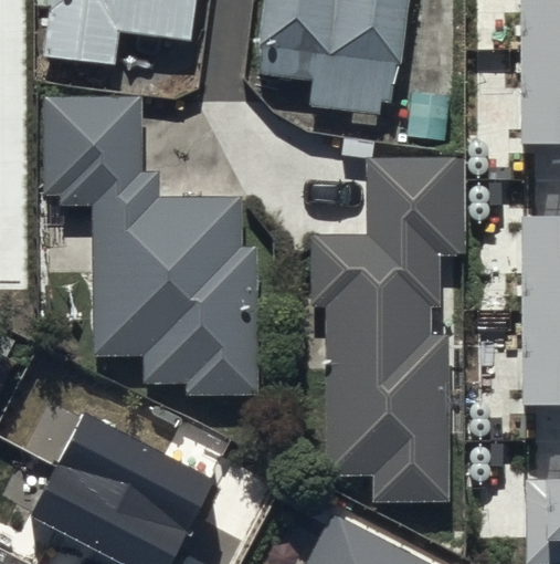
[(197,0),(50,0),(43,45),(117,56),(123,23),(192,33),(197,0)]
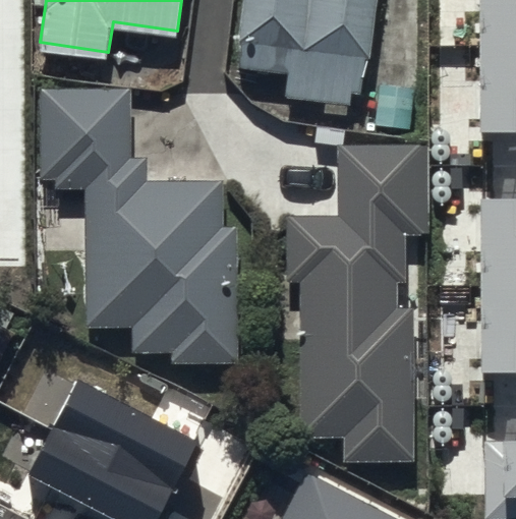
[(377,0),(245,0),(236,61),(365,79),(377,0)]
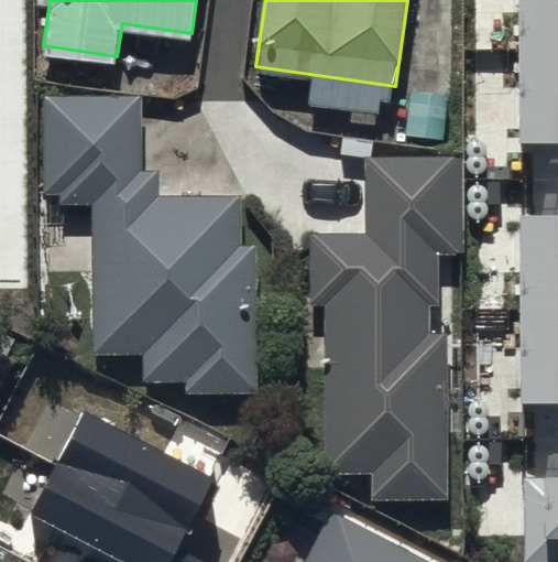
[(557,0),(526,0),(527,143),(557,142),(557,0)]
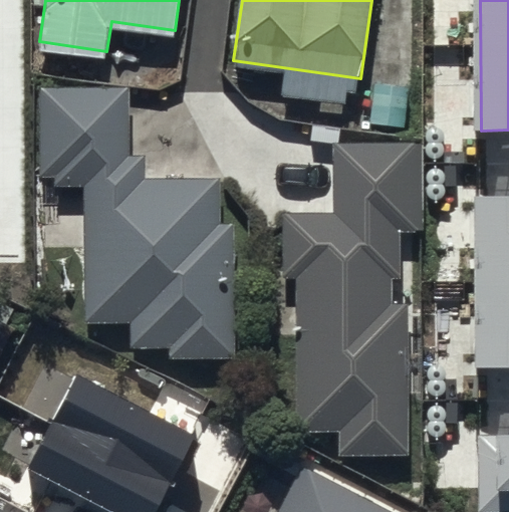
[(215,179),(145,180),(145,152),(131,152),(130,87),(47,88),(48,186),(88,186),(89,319),(138,319),(138,342),(174,342),(174,356),(236,356),(235,305),(233,305),(232,222),(215,222),(215,179)]
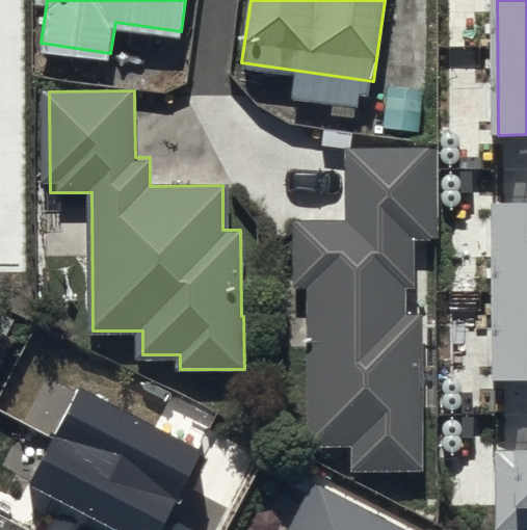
[(349,216),(293,217),(294,284),(306,284),(308,447),(350,447),(350,473),(419,472),(418,317),(401,317),(400,283),(410,283),(409,240),(433,239),(432,149),(348,149),(349,216)]
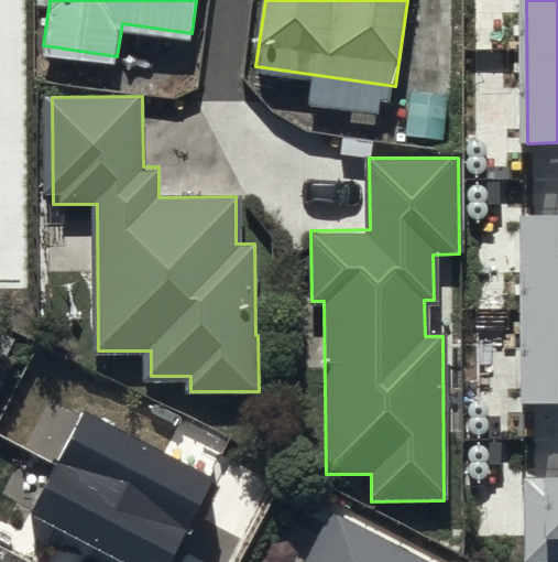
[(557,216),(528,217),(531,404),(557,403),(557,216)]
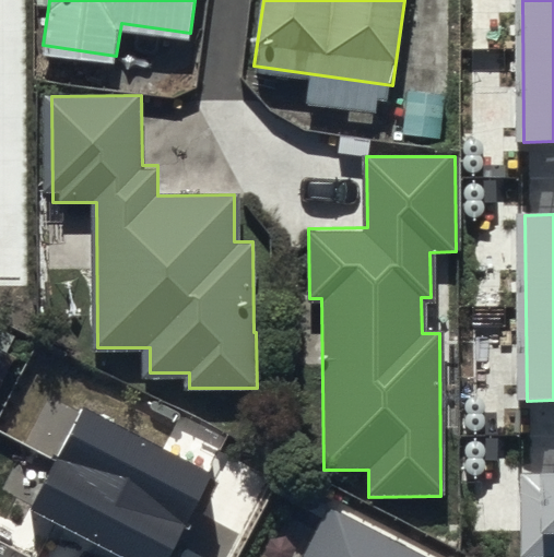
[(0,393),(16,360),(0,352),(0,393)]
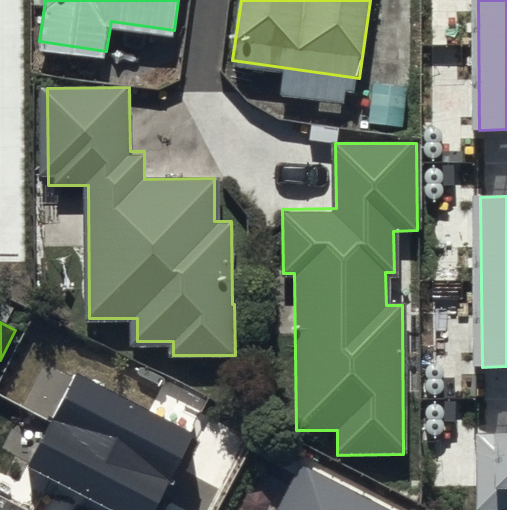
[(82,376),(36,467),(120,509),(163,509),(201,437),(82,376)]
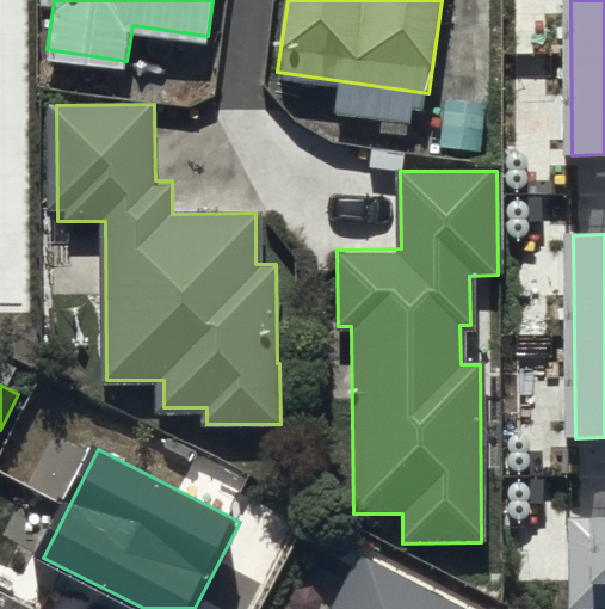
[(604,521),(578,522),(579,608),(604,608),(604,521)]
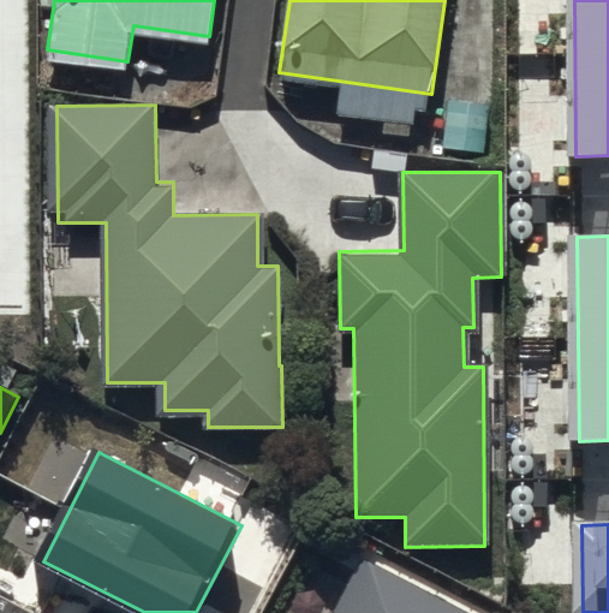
[(467,612),(369,561),(341,612),(467,612)]
